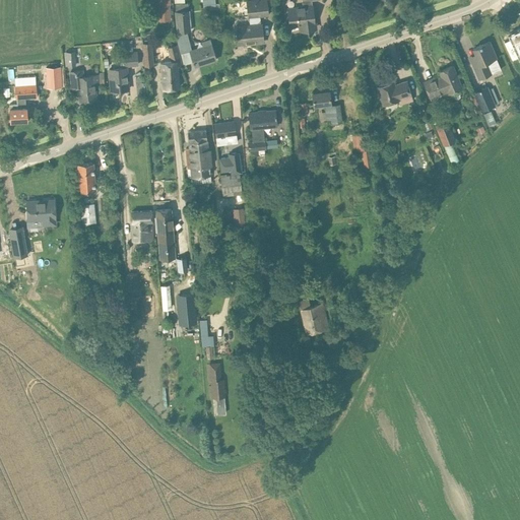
[(170,0),(156,0),(157,6),(158,21),(165,21),(171,20),(170,5),(171,5),(170,0)]
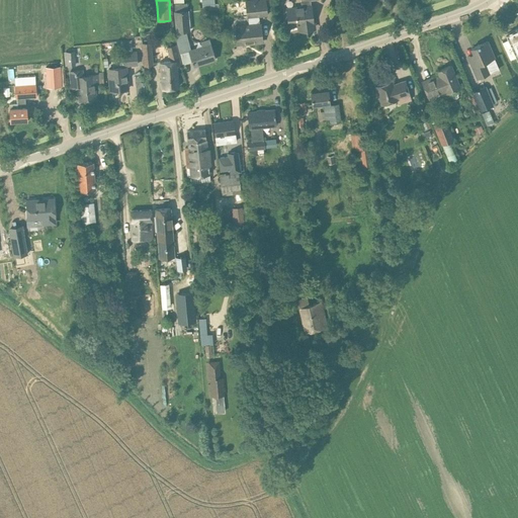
[(234,26),(235,33),(236,44),(249,42),(249,44),(261,42),(259,16),(266,16),(264,0),(260,0),(245,2),(248,25),(234,26)]
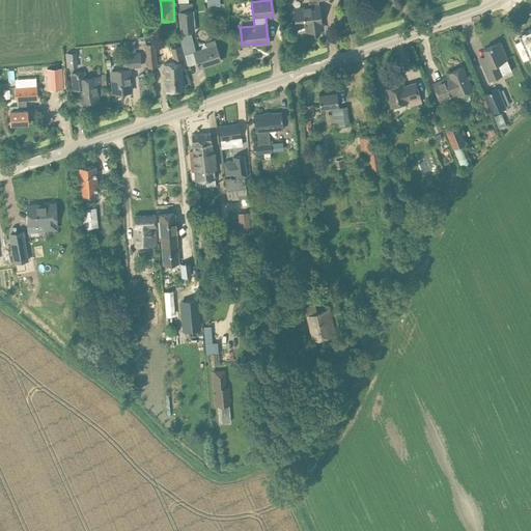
[(307,0),(308,6),(294,8),(297,27),(312,25),(312,32),(322,31),(322,30),(323,29),(323,26),(320,26),(317,0),(307,0)]
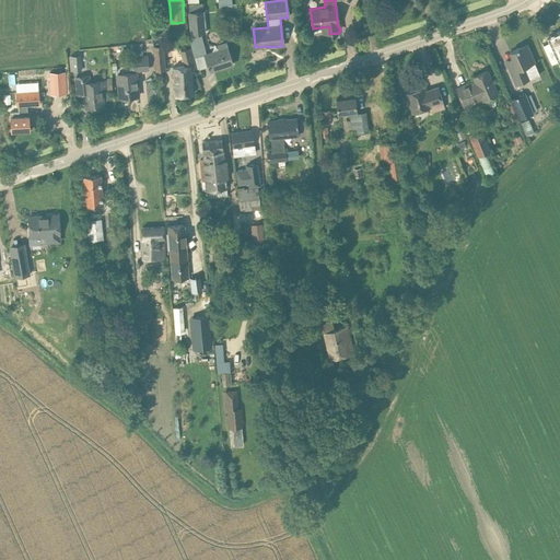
[(189,41),(195,57),(206,57),(210,71),(233,65),(225,43),(218,45),(219,50),(207,54),(200,33),(206,33),(203,10),(196,11),(195,3),(188,4),(189,12),(188,12),(191,39),(189,41)]
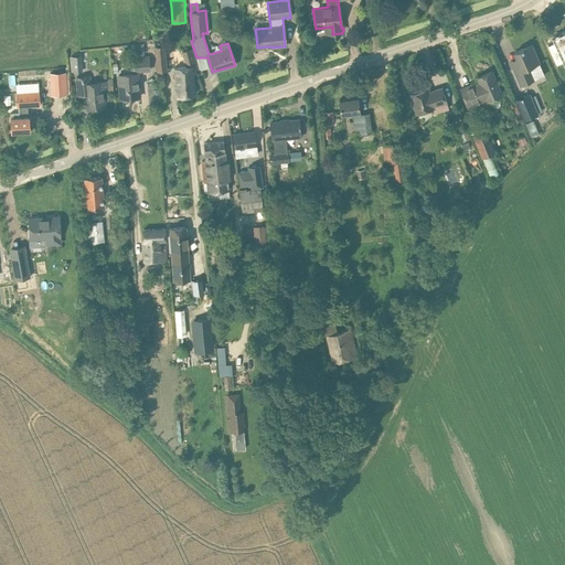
[(554,41),(548,43),(556,61),(562,59),(564,63),(564,62),(564,30),(552,36),(554,41)]
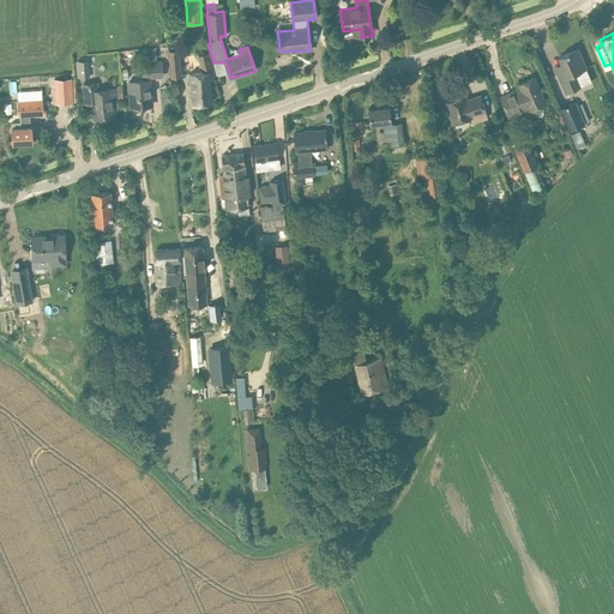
[(142,49),(142,55),(144,55),(145,61),(157,60),(156,48),(142,49)]
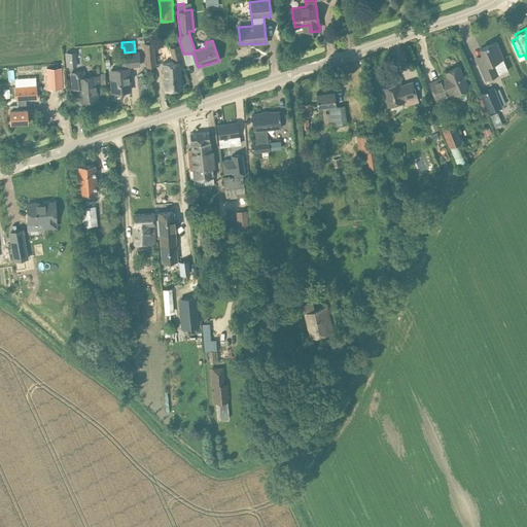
[(153,42),(144,43),(146,67),(155,66),(153,42)]
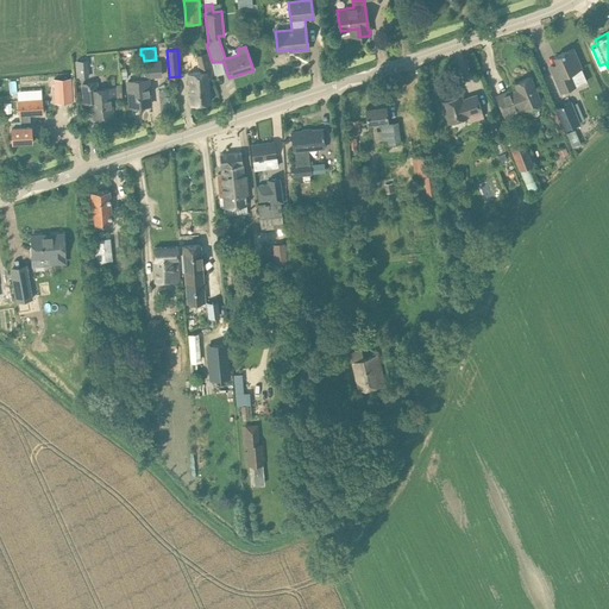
[(560,92),(576,86),(577,86),(571,74),(582,69),(578,60),(573,49),(554,57),(559,70),(552,73),(560,92)]
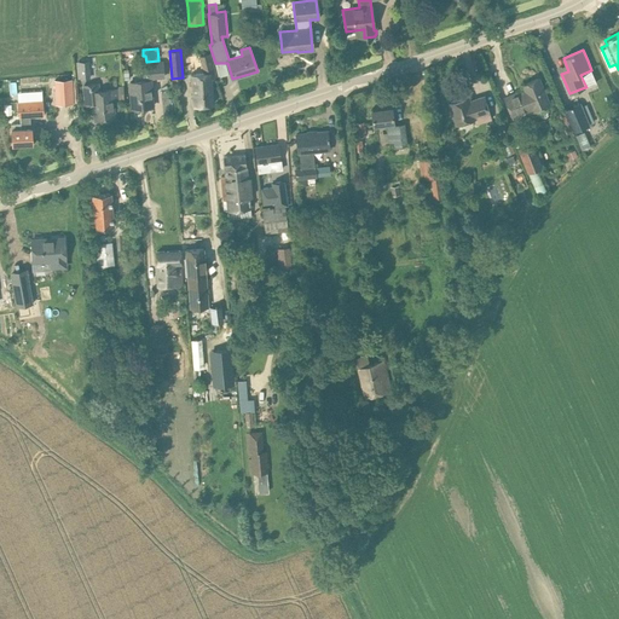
[(210,79),(215,77),(210,53),(200,56),(202,73),(190,74),(194,106),(213,104),(210,79)]
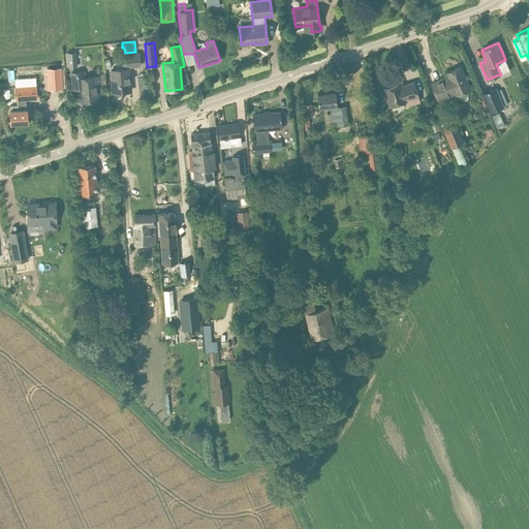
[(75,52),(65,53),(66,68),(78,67),(76,59),(75,52)]
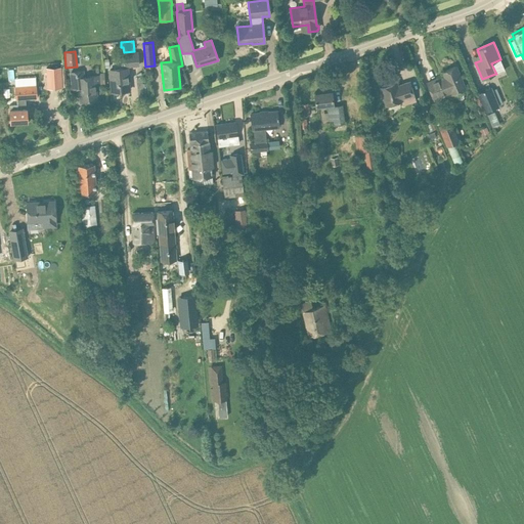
[(138,53),(122,54),(123,67),(139,66),(138,53)]
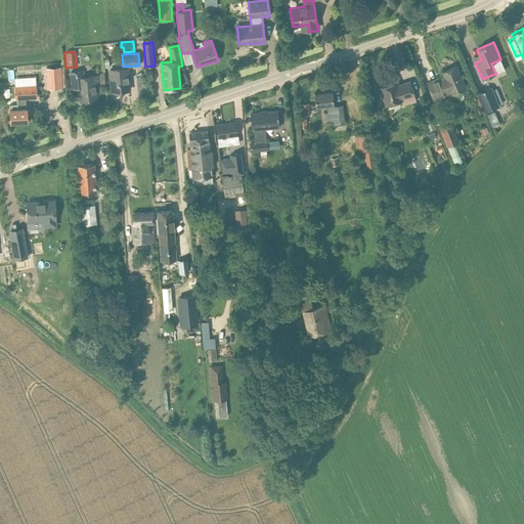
[(427,83),(431,92),(434,99),(451,92),(451,93),(465,88),(465,87),(466,86),(462,79),(461,79),(455,67),(442,72),(444,77),(438,80),(437,78),(427,83)]
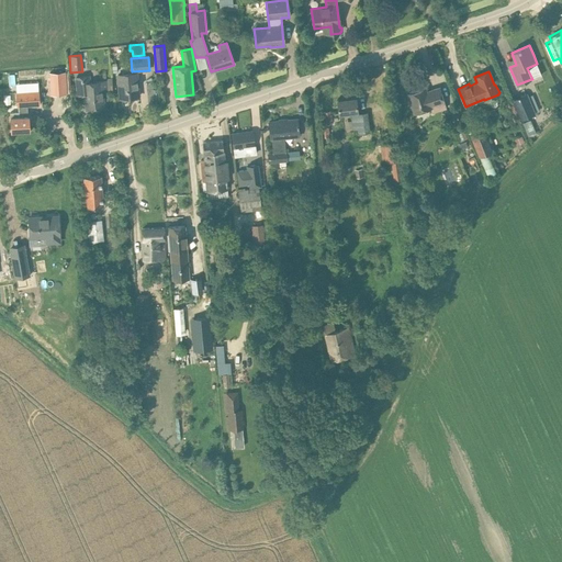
[(46,74),(46,93),(57,92),(57,90),(67,90),(66,74),(53,74),(52,72),(46,74)]
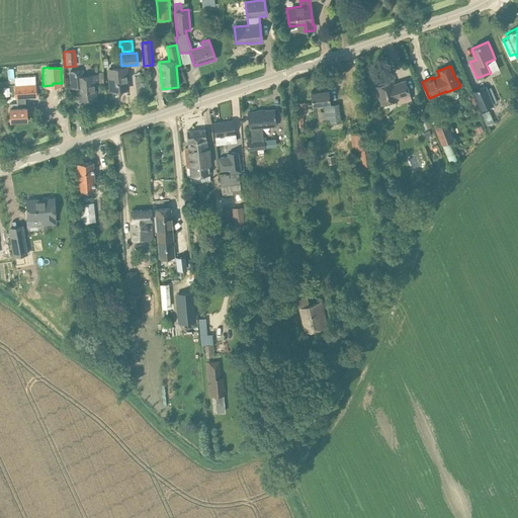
[(125,68),(108,69),(110,91),(127,89),(125,68)]
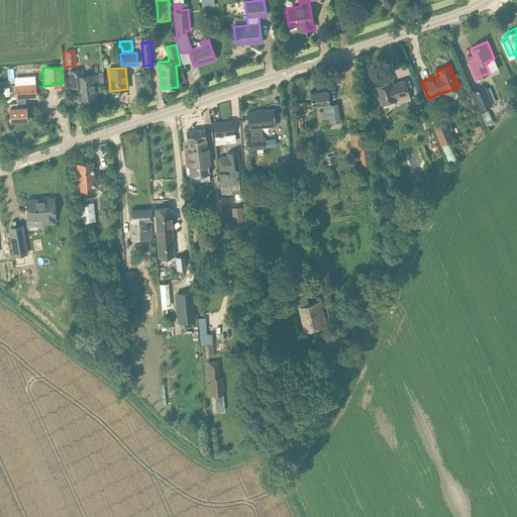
[(83,70),(70,71),(70,75),(71,85),(80,84),(82,99),(79,100),(95,99),(94,82),(98,82),(97,75),(83,77),(83,70)]
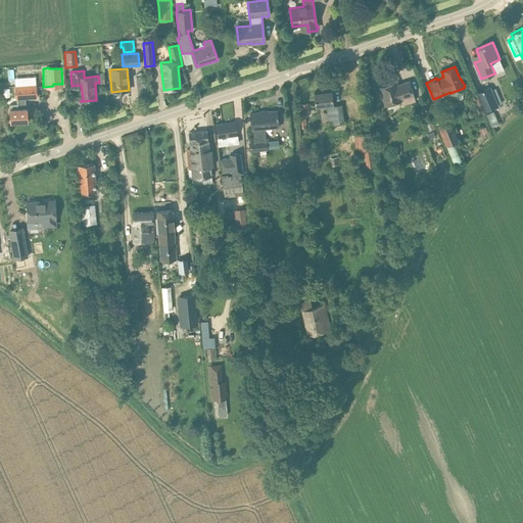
[(413,95),(412,91),(409,81),(396,85),(395,82),(378,87),(384,105),(386,104),(387,104),(389,105),(393,104),(393,102),(400,100),(401,105),(415,101),(413,95)]
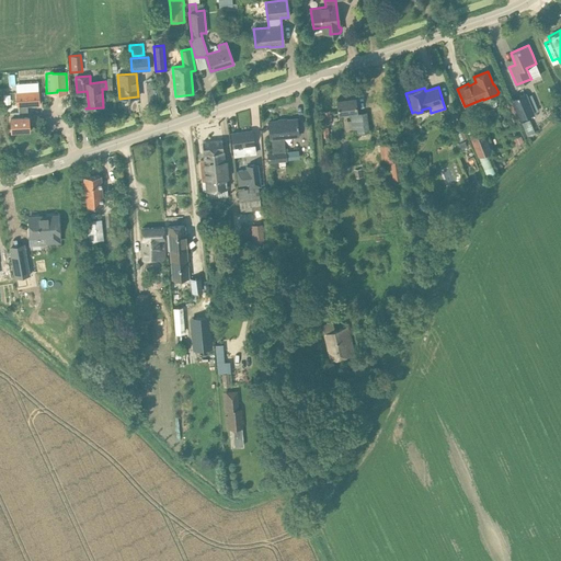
[(16,92),(18,106),(18,105),(27,105),(39,105),(38,91),(16,92)]
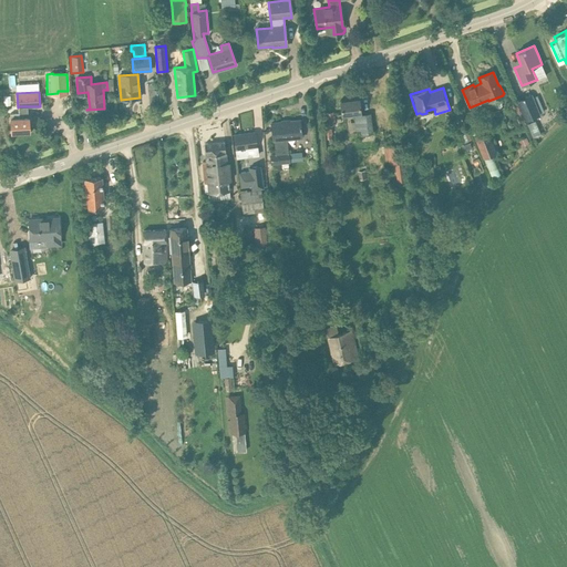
[(539,114),(531,94),(517,100),(526,120),(539,114)]
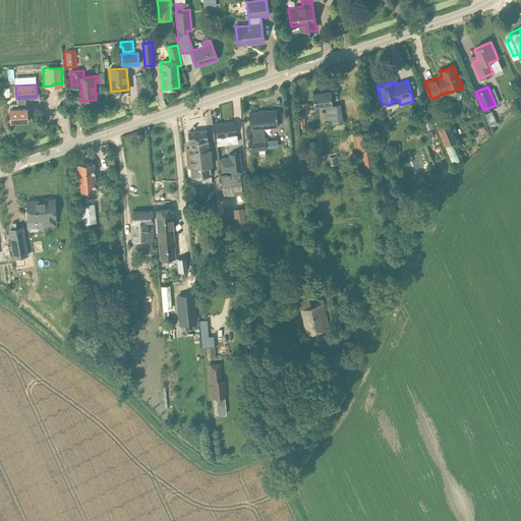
[(342,123),(341,115),(340,105),(332,106),(330,91),(312,93),(314,106),(326,104),(327,119),(332,119),(333,124),(342,123)]
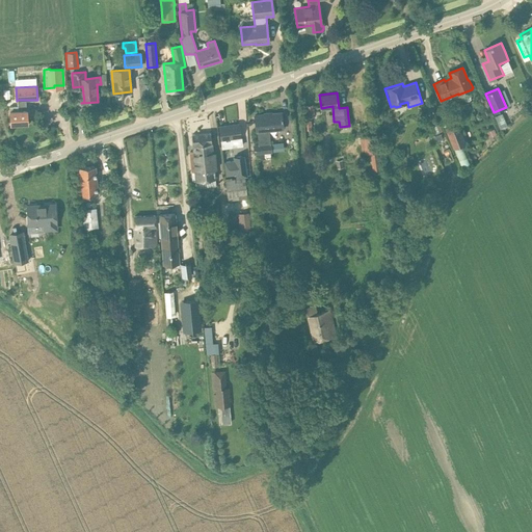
[(9,106),(10,125),(28,123),(27,109),(26,110),(26,100),(17,100),(17,101),(18,106),(9,106)]
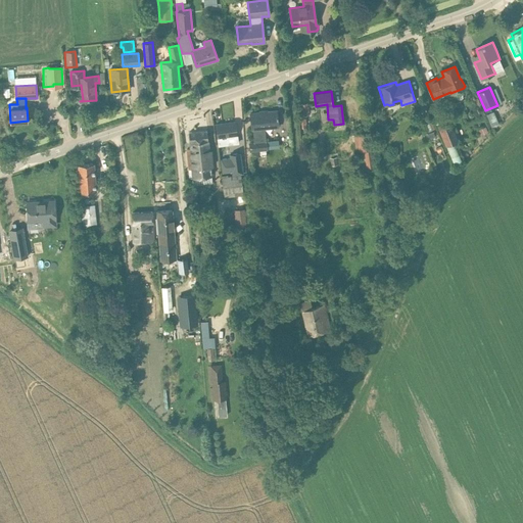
[(310,115),(307,102),(301,103),(302,114),(299,115),(300,128),(306,127),(305,115),(310,115)]
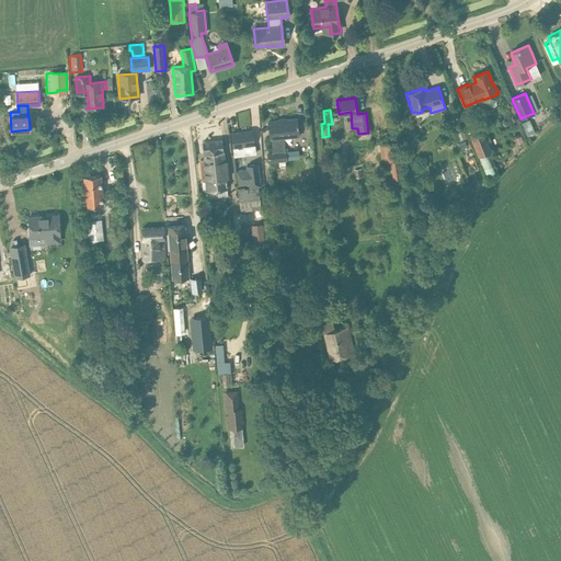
[(526,121),(530,128),(544,121),(541,113),(526,121)]
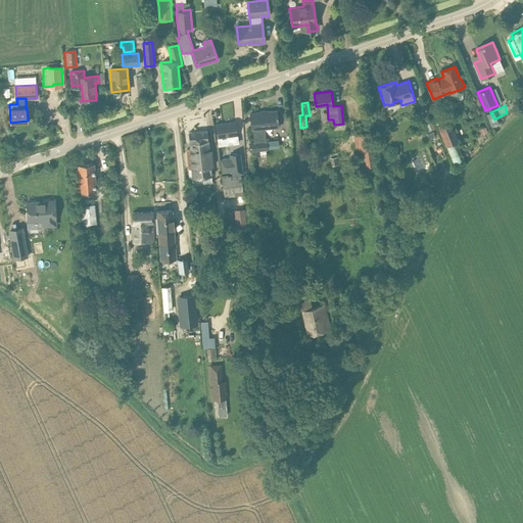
[(249,144),(249,151),(251,151),(252,157),(260,156),(259,151),(266,150),(266,142),(264,129),(278,127),(277,111),(250,113),(252,130),(253,130),(254,143),(249,144)]
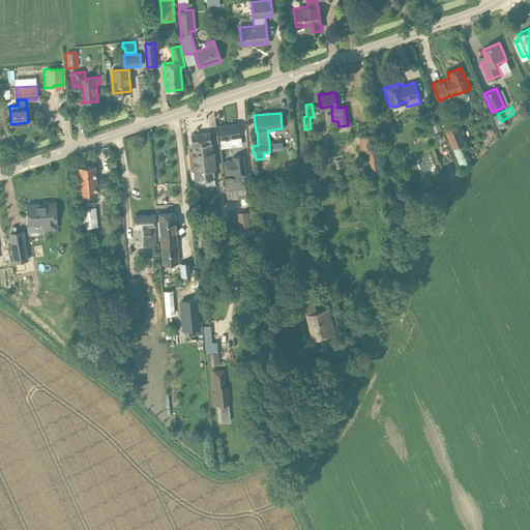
[(462,144),(464,143),(455,122),(443,127),(451,148),(452,148),(462,144)]
